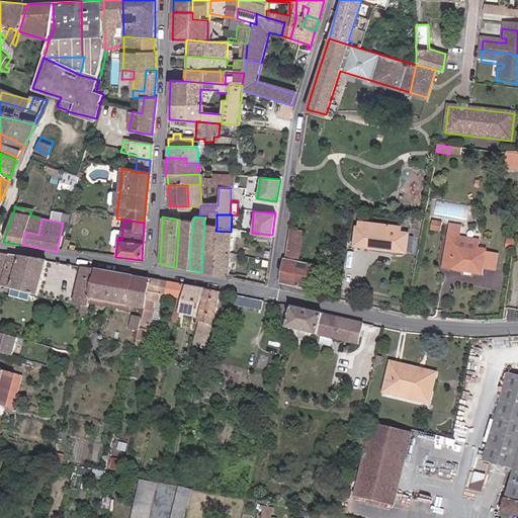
[(179,220),(176,267),(189,269),(192,223),(179,220)]
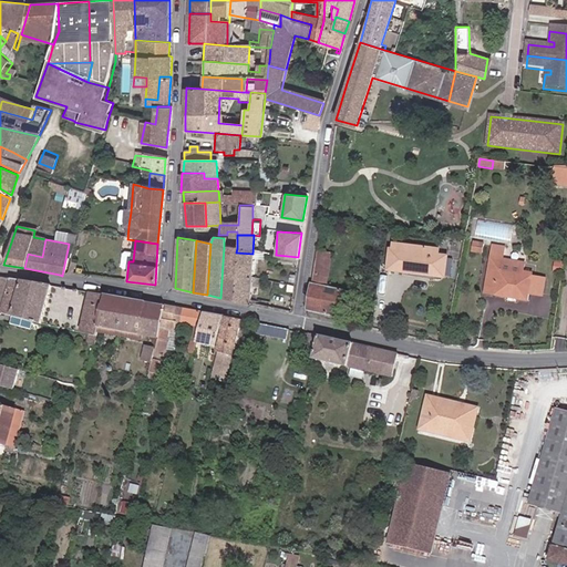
[(437,256),(437,249),(392,245),(390,268),(442,274),(444,256),(437,256)]
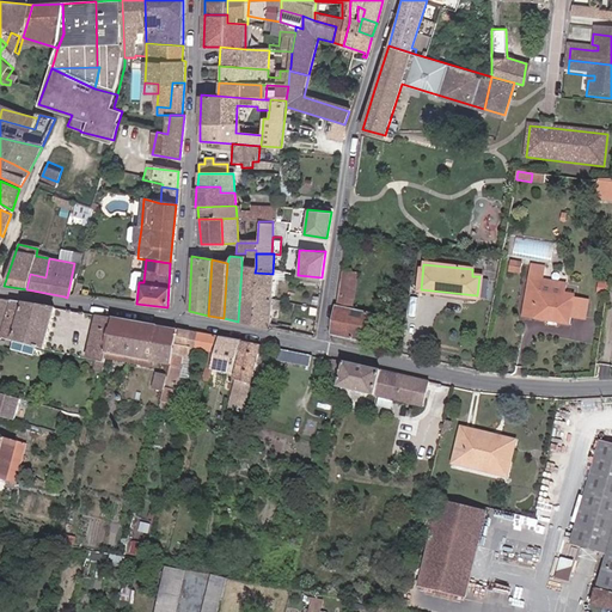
[(252,324),(255,273),(256,268),(242,267),(238,322),(252,324)]
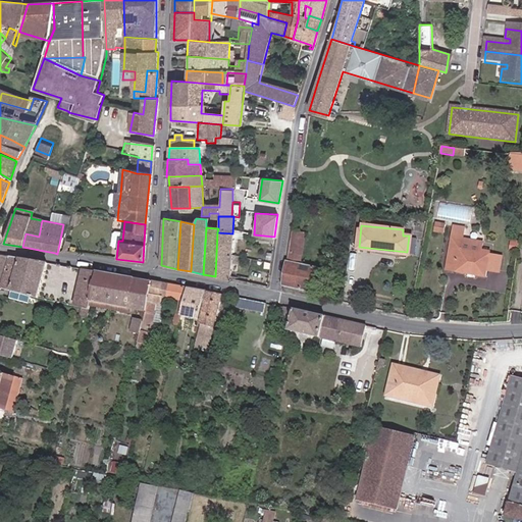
[(305,232),(291,229),(288,256),(301,258),(305,232)]
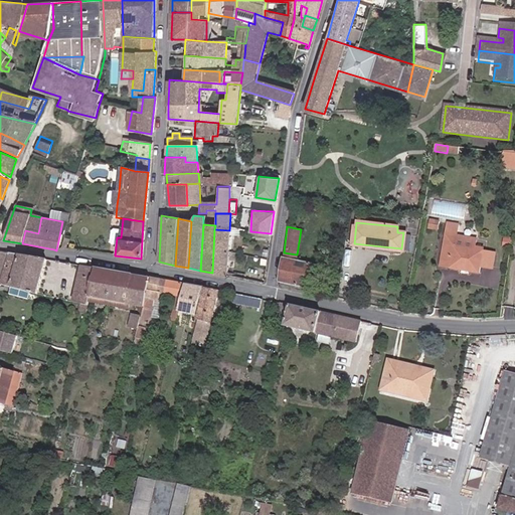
[(227,276),(229,230),(214,229),(212,273),(227,276)]
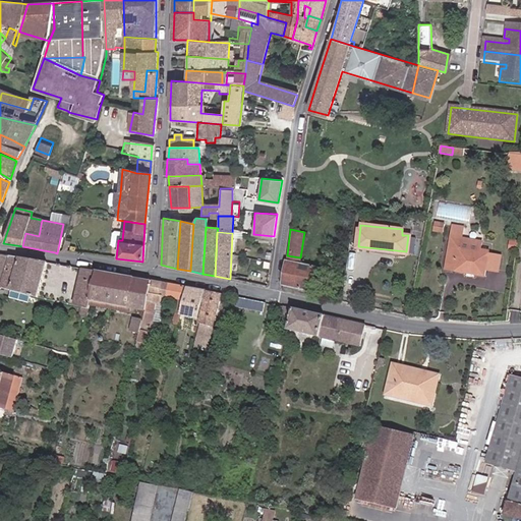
[(448,240),(444,268),(482,274),(486,251),(476,249),(475,252),(455,248),(456,241),(448,240)]
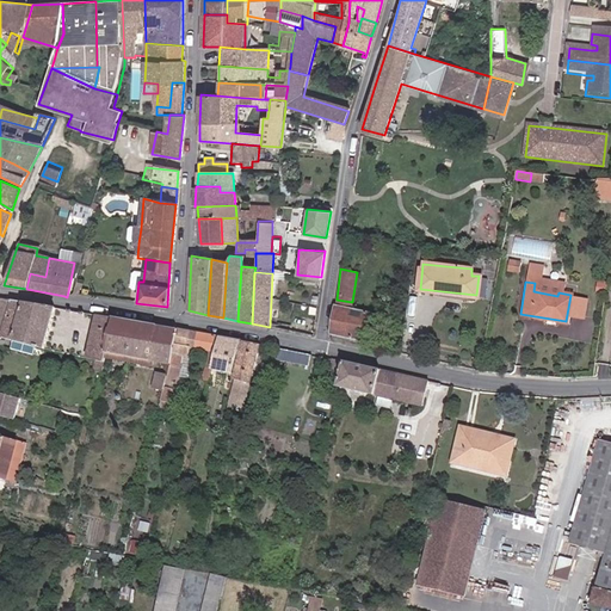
[(337,300),(329,340),(353,345),(355,339),(363,340),(368,315),(351,312),(352,302),(337,300)]
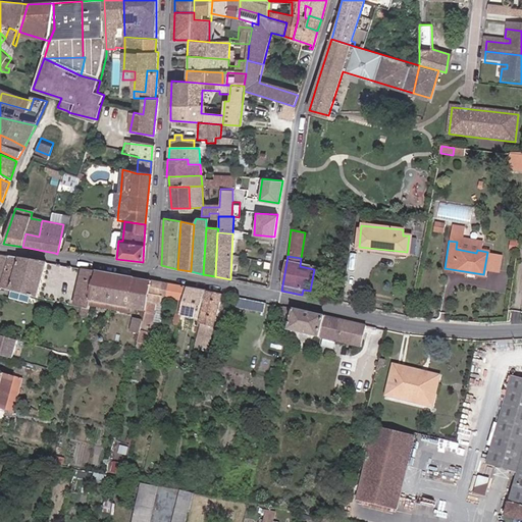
[(0,289),(11,292),(17,260),(0,257),(0,289)]
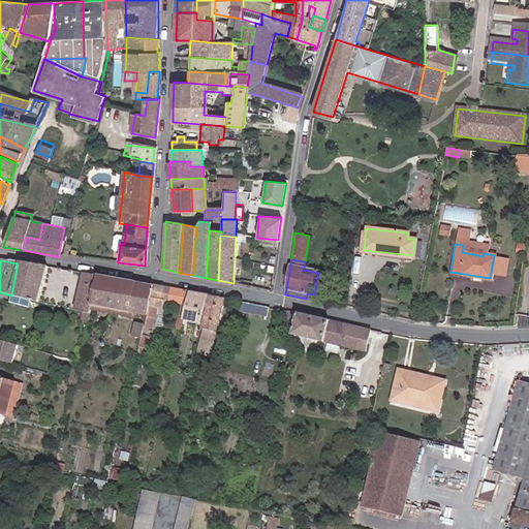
[(38,301),(45,268),(18,263),(11,296),(38,301)]
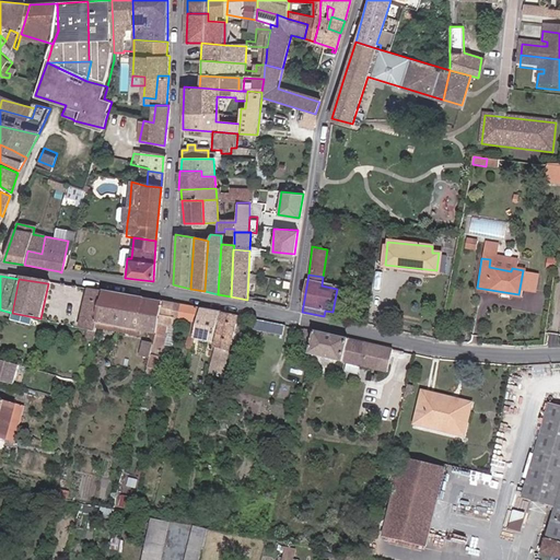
[(95,322),(101,293),(88,290),(80,327),(93,329),(95,322)]
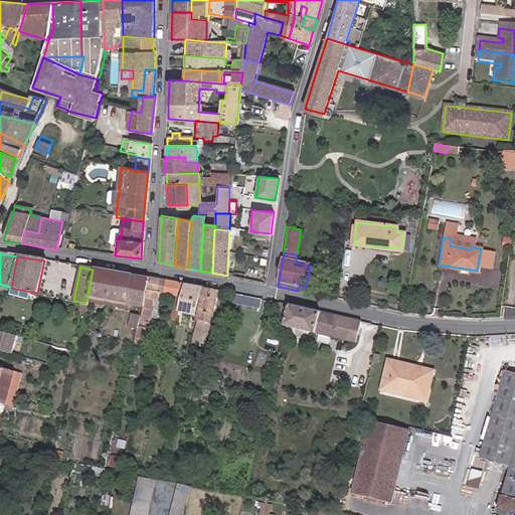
[(144,298),(149,279),(93,270),(88,296),(142,308),(144,298)]
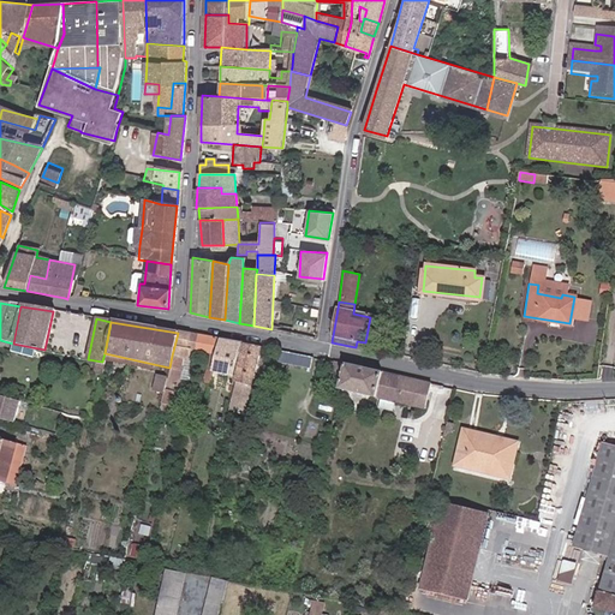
[(197,335),(178,333),(172,356),(184,358),(187,359),(189,352),(193,353),(197,335)]
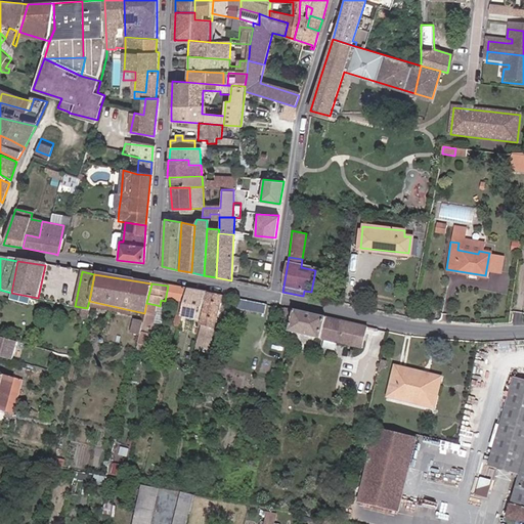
[(187,290),(168,286),(165,301),(177,303),(174,313),(181,315),(187,290)]
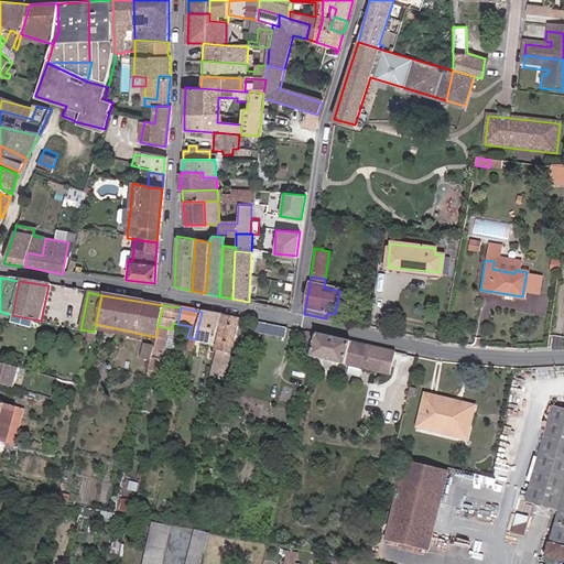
[(219,315),(202,312),(195,339),(195,342),(213,345),(218,321),(219,315)]
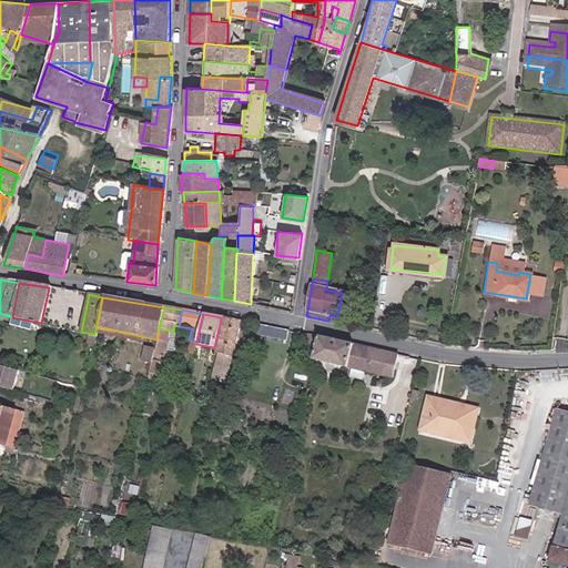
[(240,321),(221,317),(220,323),(222,324),(209,379),(213,381),(214,377),(225,379),(240,321)]
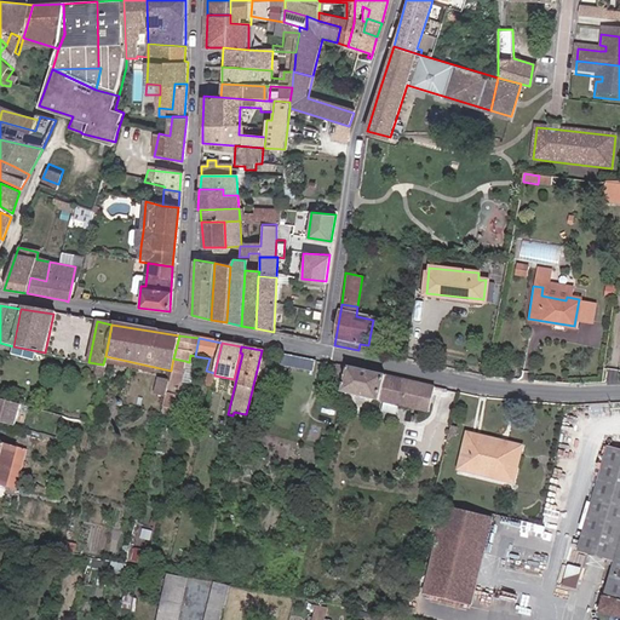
[(316,362),(282,355),(280,366),(313,373),(316,362)]
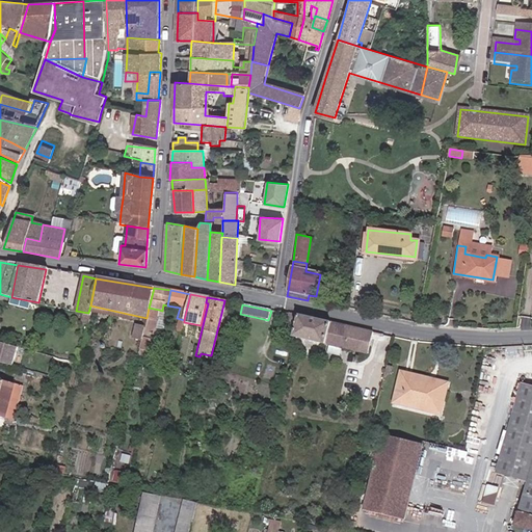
[(159,310),(149,308),(147,318),(156,321),(159,310)]
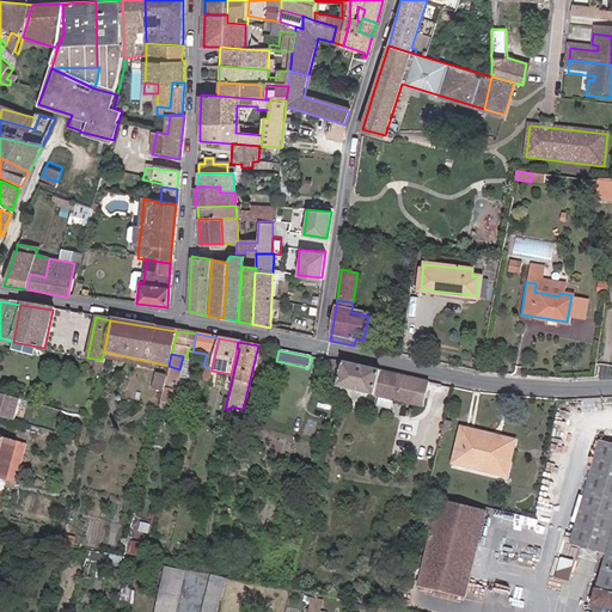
[(342,363),(330,361),(328,372),(340,375),(342,363)]
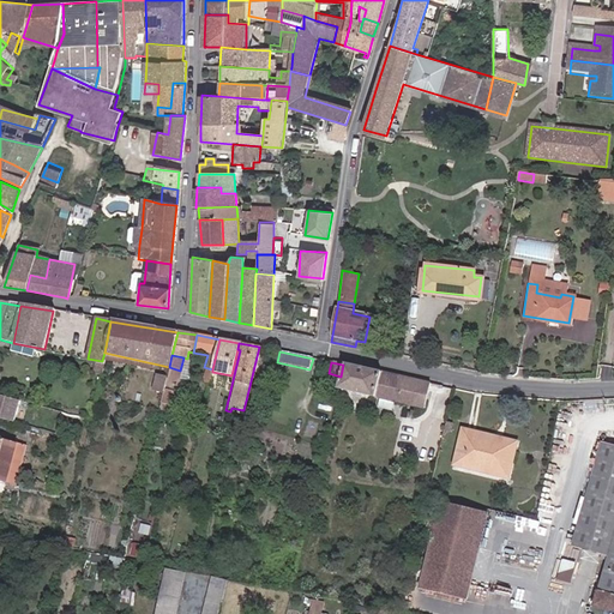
[(343,365),(341,377),(338,387),(374,396),(373,403),(405,410),(407,404),(423,408),(428,384),(343,365)]
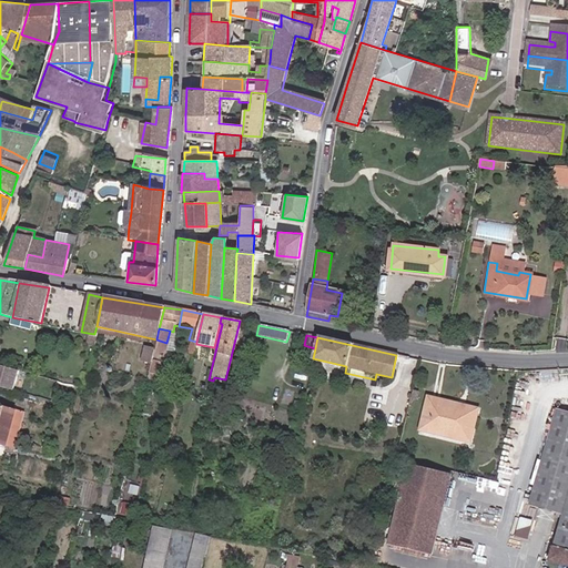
[(166,343),(156,340),(154,350),(152,358),(162,361),(166,343)]
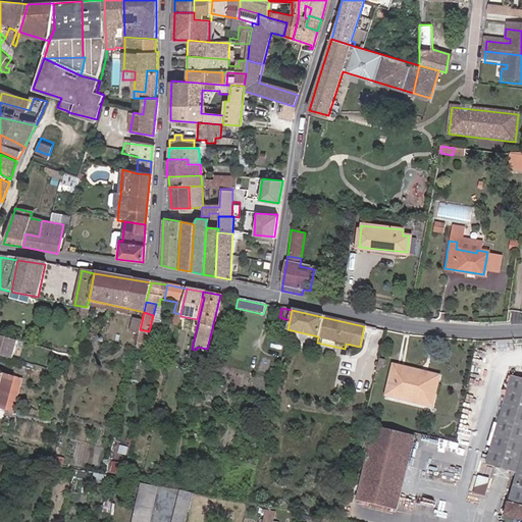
[(140,329),(142,321),(133,319),(129,332),(139,334),(140,329)]
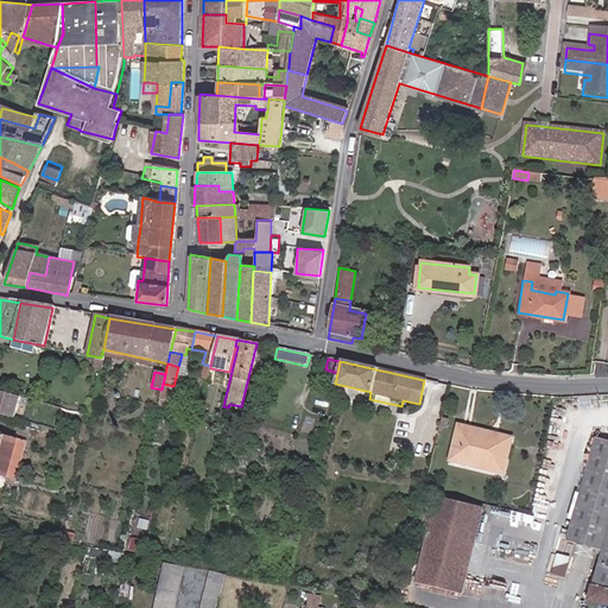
[(0,415),(14,418),(19,397),(0,392),(0,415)]
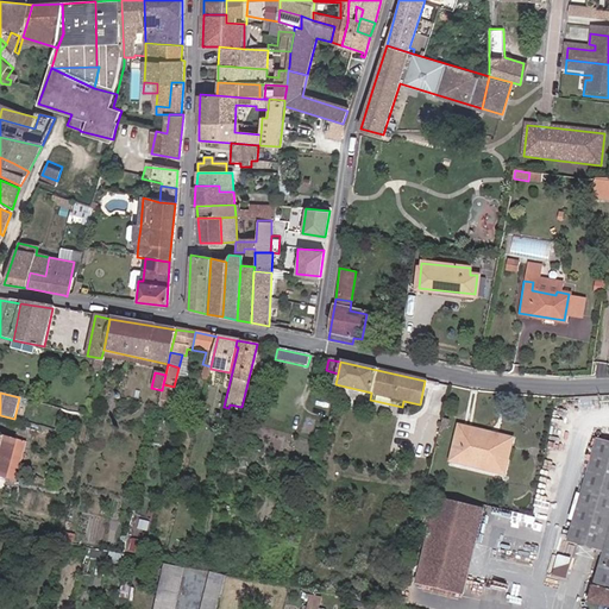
[(507,439),(456,426),(447,460),(498,472),(507,439)]
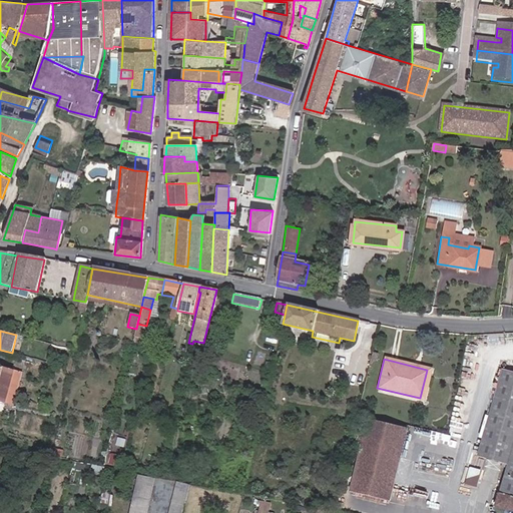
[(0,399),(8,401),(15,370),(0,366),(0,399)]
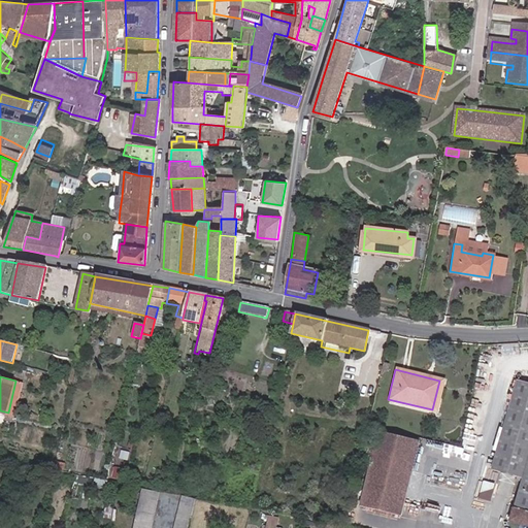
[(527,382),(515,378),(492,456),(524,465),(513,506),(527,510),(527,382)]
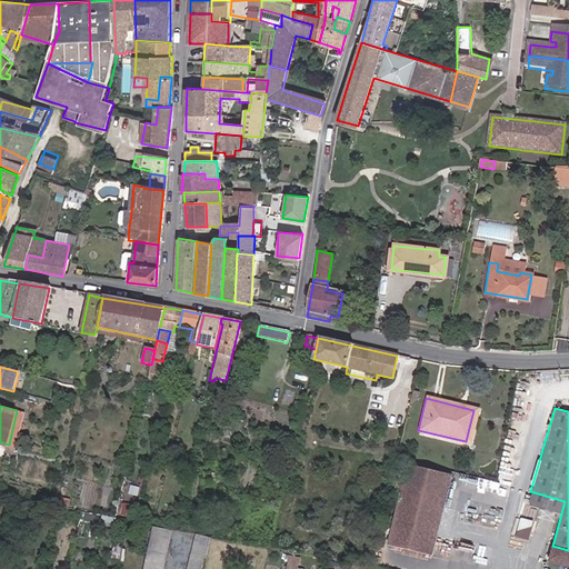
[(421,558),(440,473),(410,468),(390,551),(421,558)]
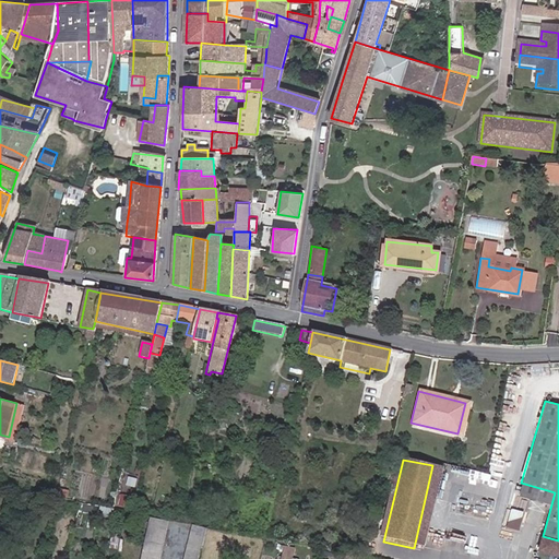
[(488,558),(500,480),(441,465),(418,558),(488,558)]
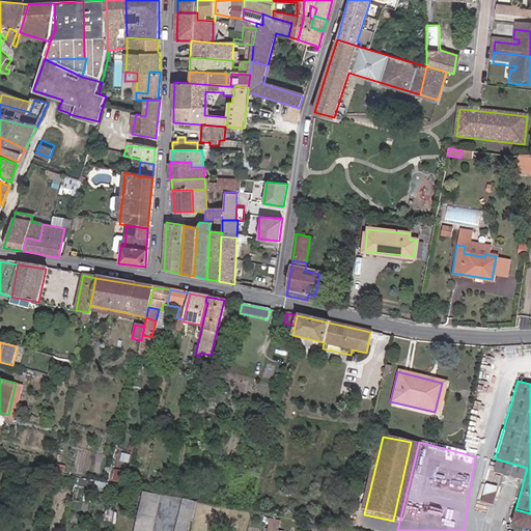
[(484,499),(499,503),(503,485),(488,482),(484,499)]
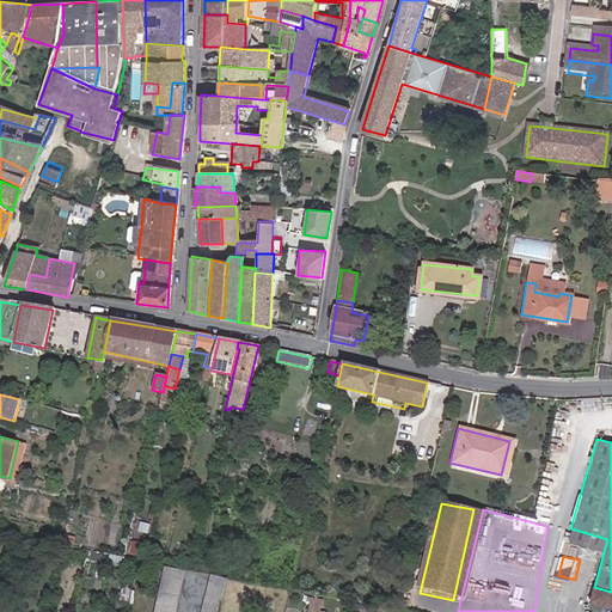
[(173,611),(183,571),(164,567),(153,611),(173,611)]
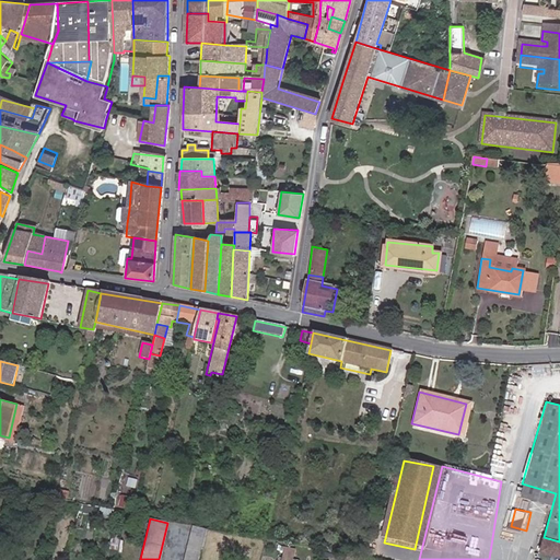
[(198,559),(206,531),(191,527),(183,559),(198,559)]
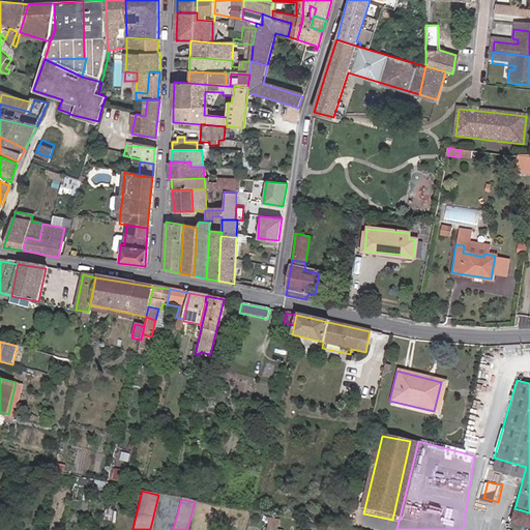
[(529,512),(514,508),(510,523),(529,528),(529,512)]
